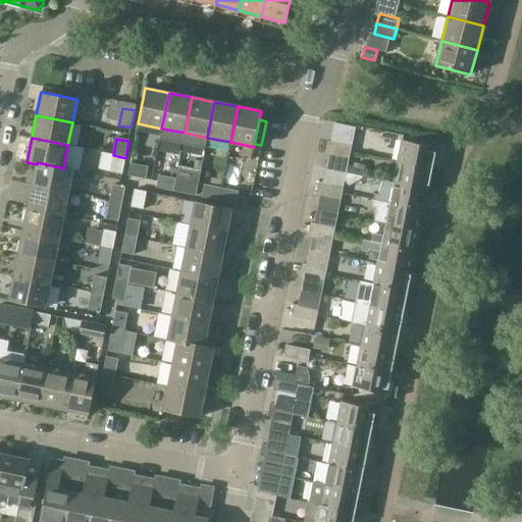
[(402,141),(398,162),(432,169),(436,147),(402,141)]
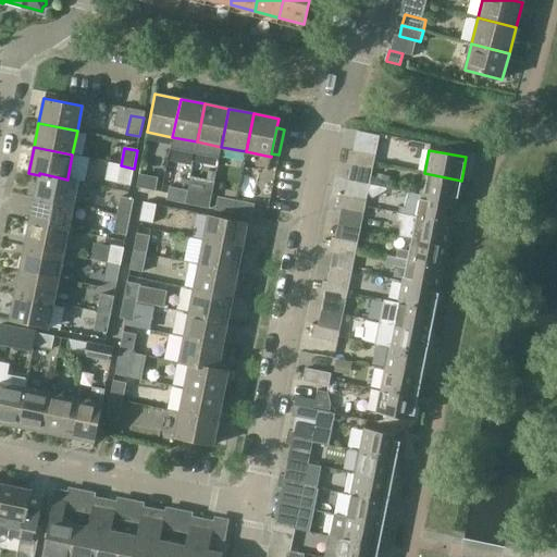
[(347,163),(359,166),(362,153),(349,151),(347,163)]
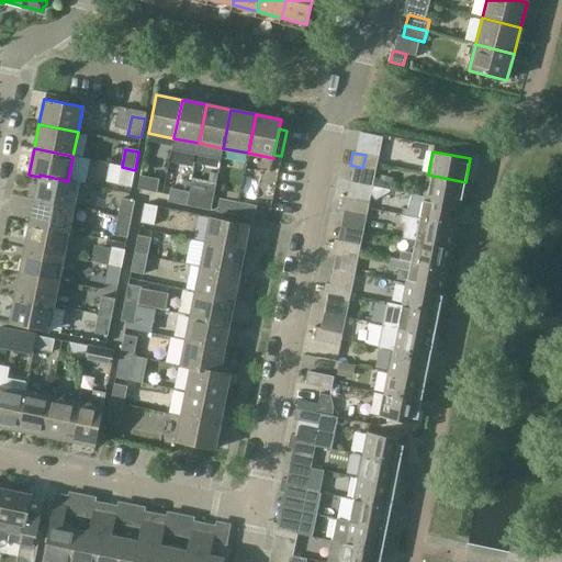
[(366,155),(362,168),(375,170),(379,157),(366,155)]
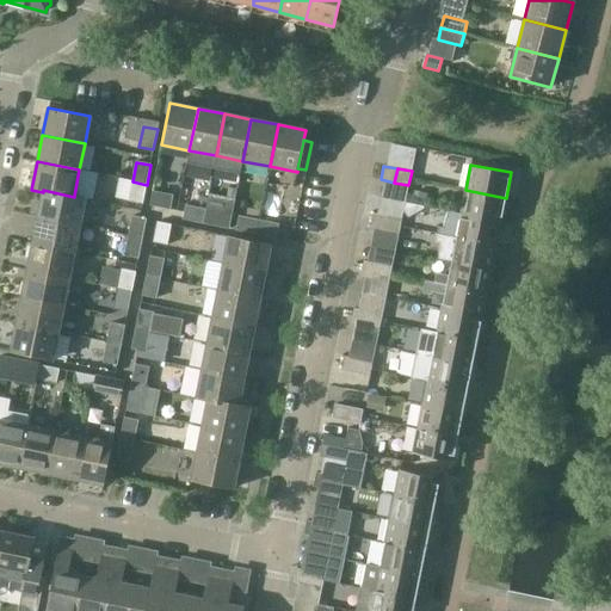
[(147,185),(133,181),(128,202),(142,205),(147,185)]
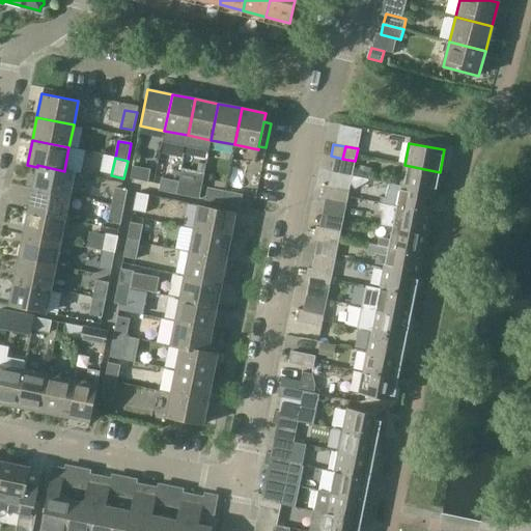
[(37,165),(37,167),(33,189),(70,196),(74,171),(64,170),(64,171),(37,165)]
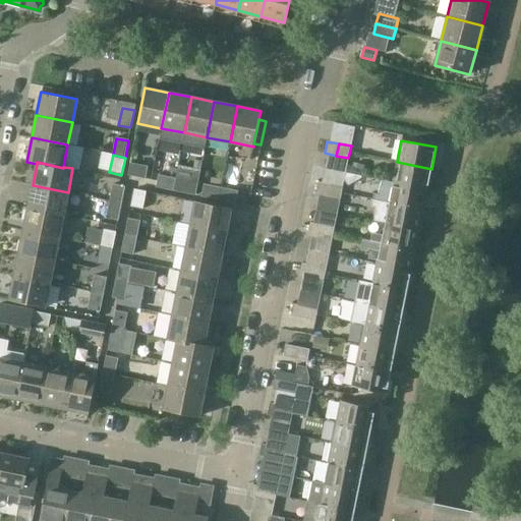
[(397,162),(393,182),(427,189),(431,169),(397,162)]
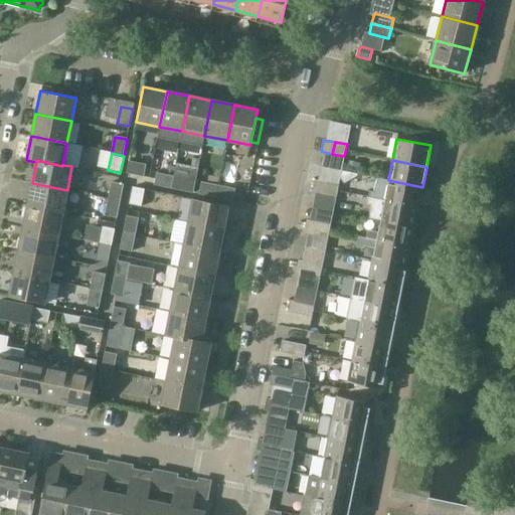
[(129,162),(126,174),(143,178),(146,166),(129,162)]
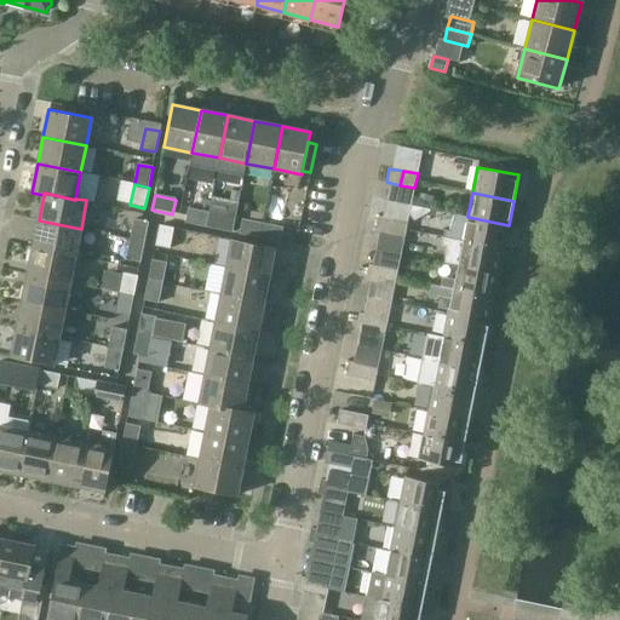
[(432,197),(422,195),(419,206),(430,207),(432,197)]
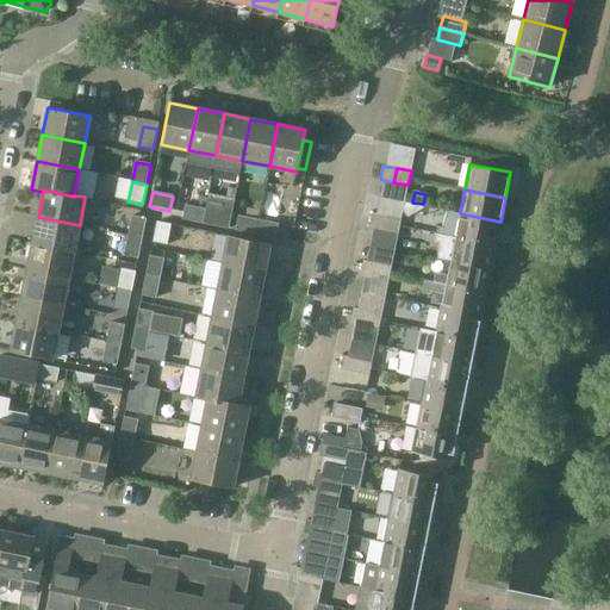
[(182,221),(203,224),(205,210),(185,206),(182,221)]
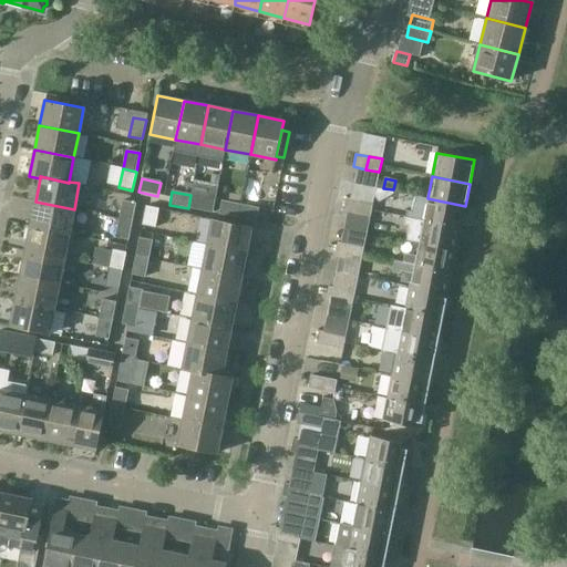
[(191,195),(188,208),(206,212),(209,198),(191,195)]
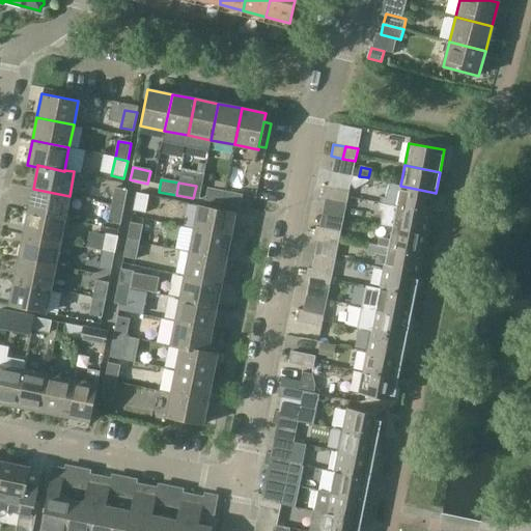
[(381,198),(379,203),(431,214),(436,193),(400,186),(390,185),(387,199),(381,198)]
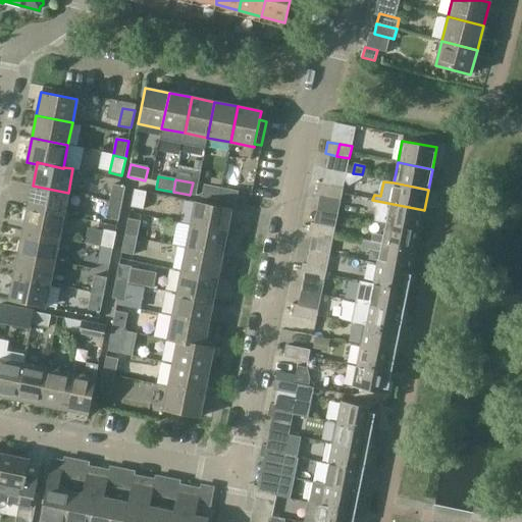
[(316,194),(328,197),(330,185),(319,183),(316,194)]
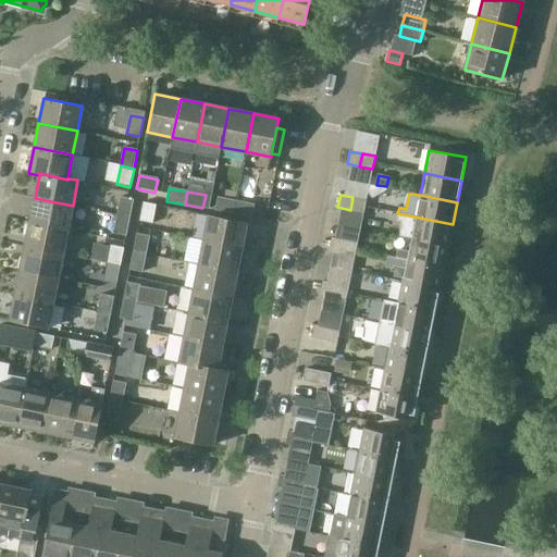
[(215,210),(233,213),(235,200),(218,197),(215,210)]
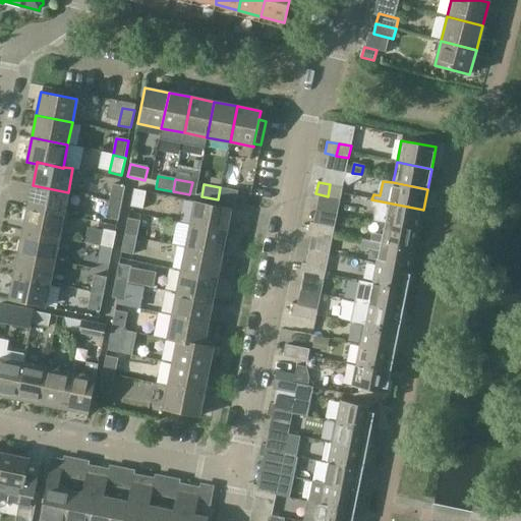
[(330,184),(328,196),(340,198),(342,186),(330,184)]
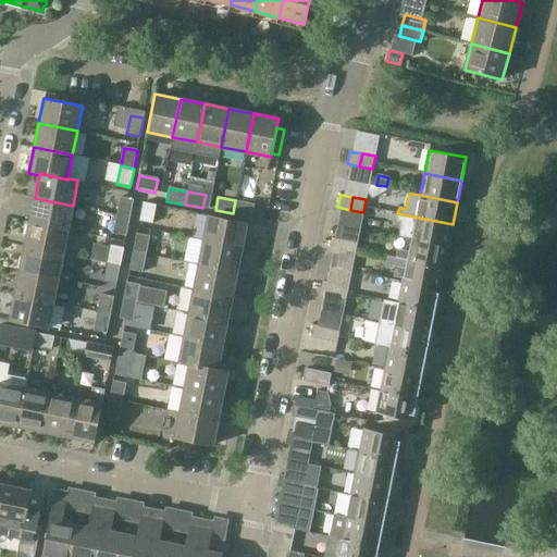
[(35,198),(29,222),(67,230),(73,206),(35,198)]
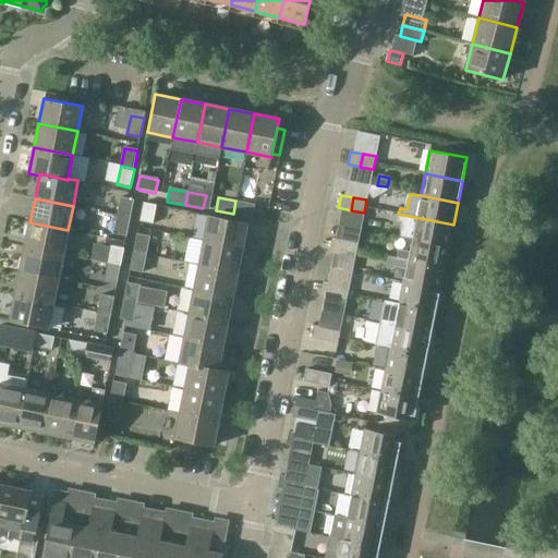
[(121,198),(117,217),(130,219),(134,201),(121,198)]
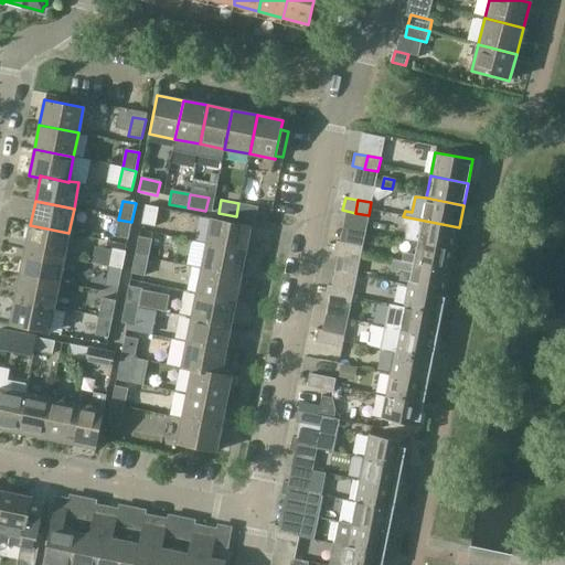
[(238,203),(236,216),(255,220),(257,206),(238,203)]
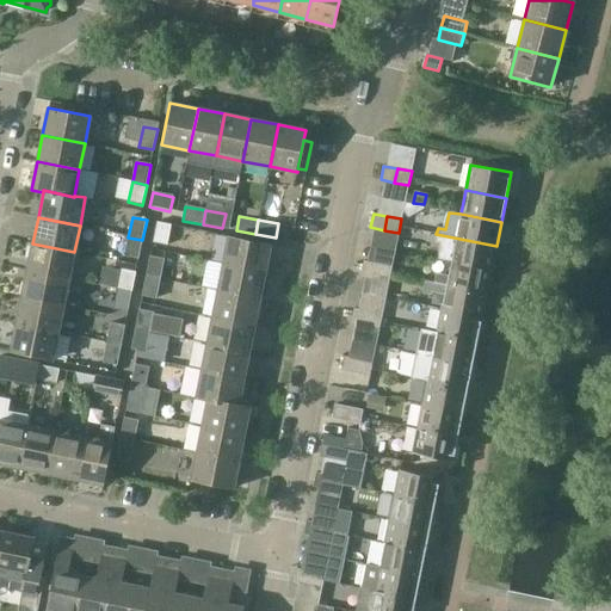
[(156,223),(153,244),(167,246),(171,226),(156,223)]
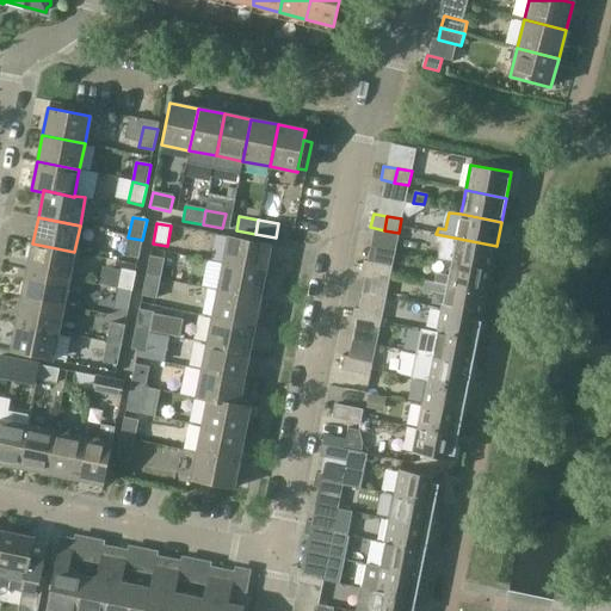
[(439,259),(451,261),(492,270),(497,246),(436,234),(436,240),(443,241),(439,259)]
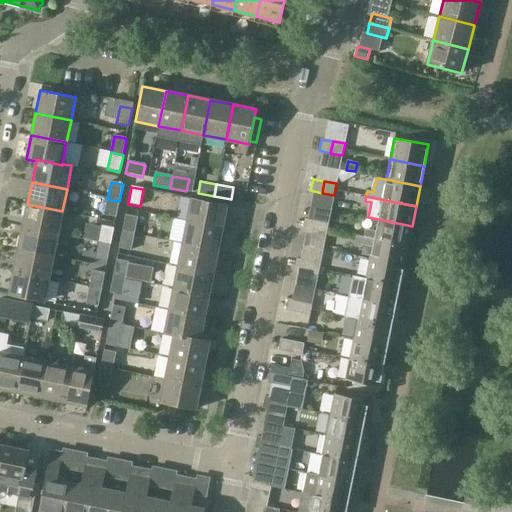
[(192,198),(187,221),(222,228),(227,205),(192,198)]
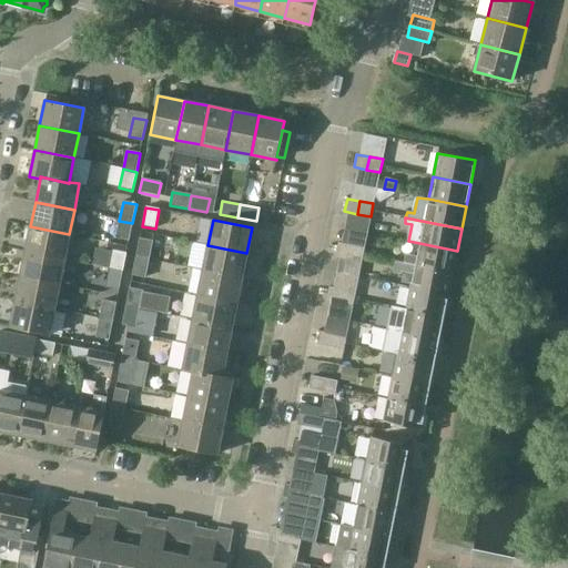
[(132,223),(119,221),(115,239),(129,242),(132,223)]
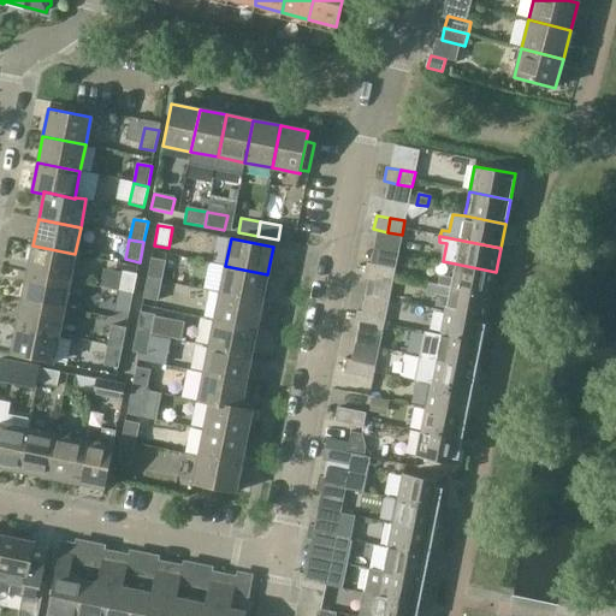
[(33,246),(28,273),(70,282),(75,254),(33,246)]
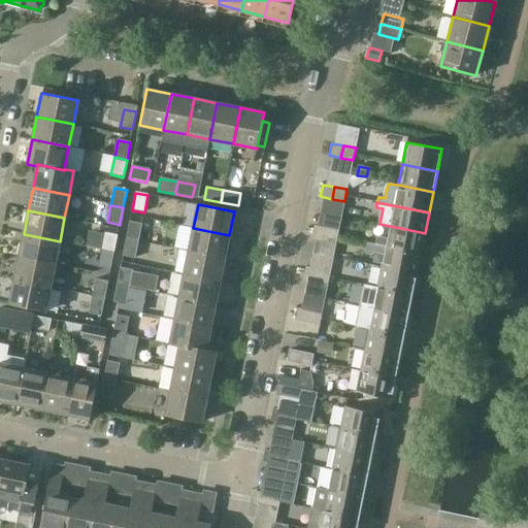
[(129,223),(126,239),(138,242),(142,225),(129,223)]
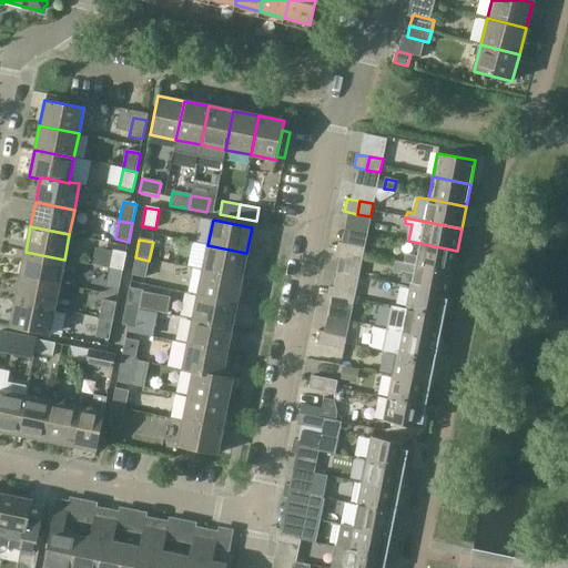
[(335,255),(348,257),(351,245),(338,242),(335,255)]
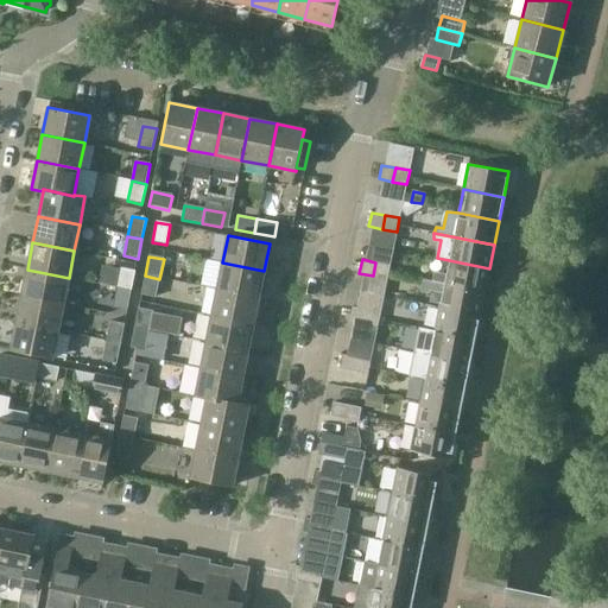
[(435,273),(434,282),(485,292),(489,268),(449,260),(445,276),(435,273)]
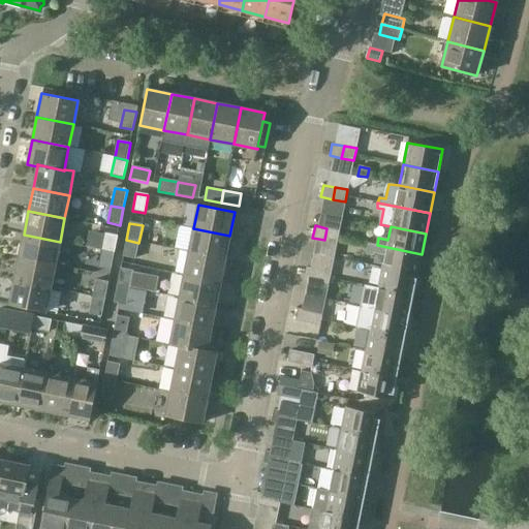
[(229,236),(193,228),(188,251),(224,258),(226,248),(231,249),(234,239),(229,238),(229,236)]
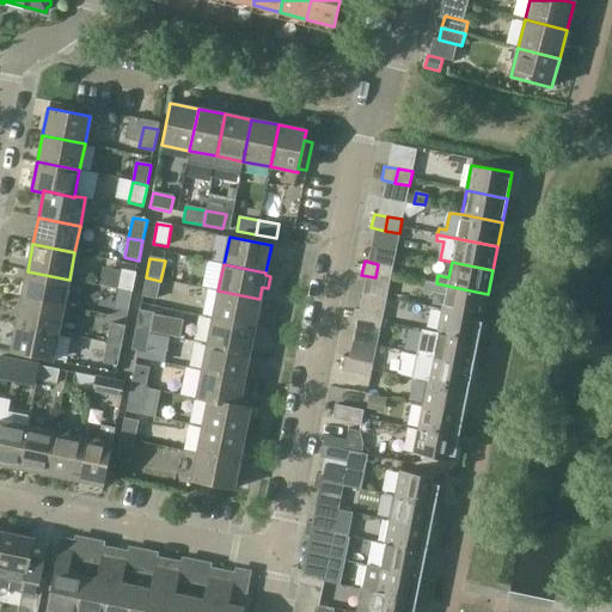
[(378,264),(375,277),(390,281),(392,267),(378,264)]
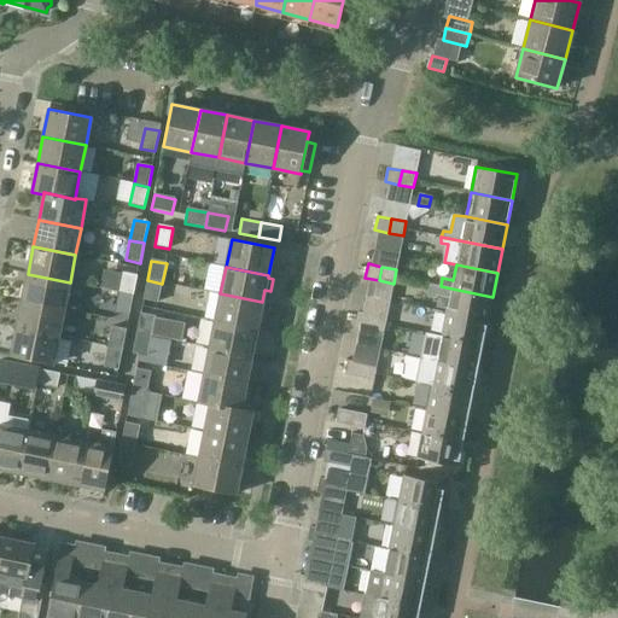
[(28,274),(22,301),(64,309),(70,283),(28,274)]
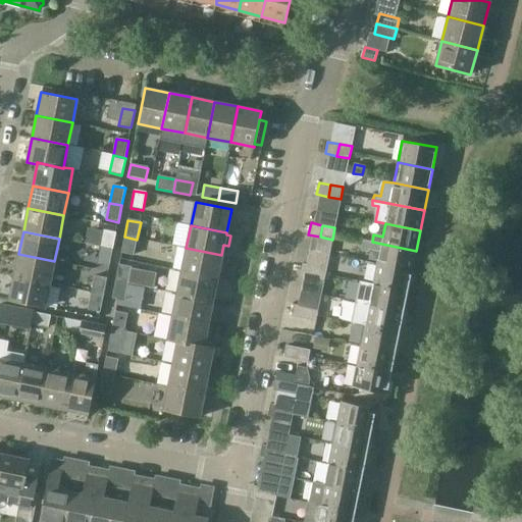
[(103,231),(100,248),(113,250),(116,233),(103,231)]
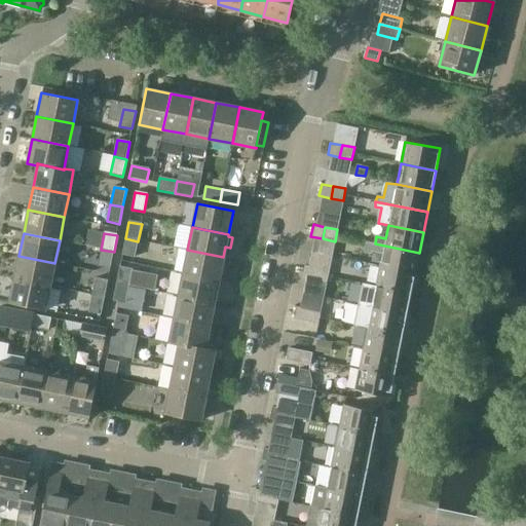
[(138,241),(125,238),(122,256),(135,258),(138,241)]
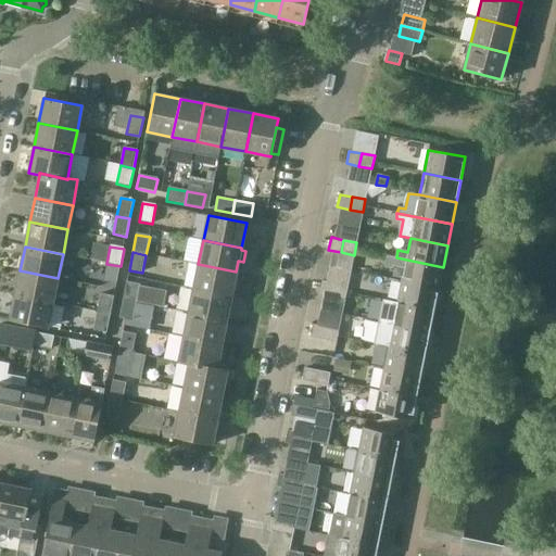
[(404,268),(402,281),(439,288),(443,267),(396,257),(387,255),(384,267),(394,269),(394,267),(404,268)]
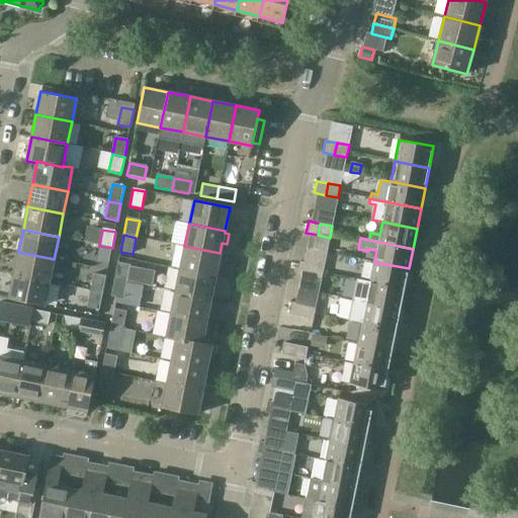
[(112,248),(99,246),(96,262),(108,265),(112,248)]
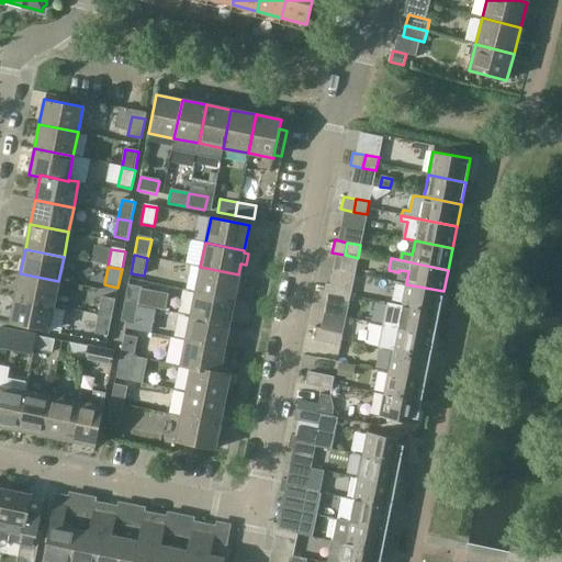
[(200,267),(195,292),(234,300),(238,274),(200,267)]
